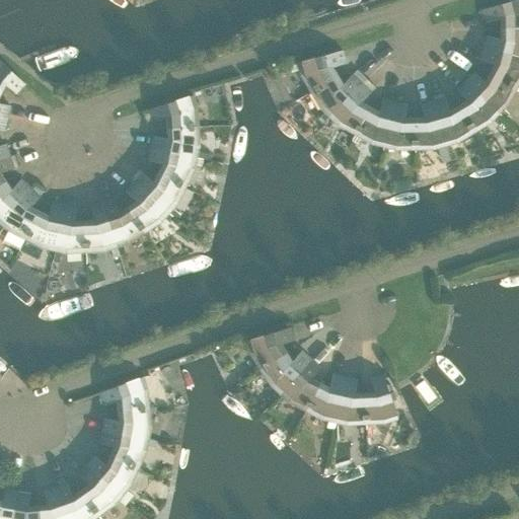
[(501,28),(518,27),(518,0),(514,0),(483,9),(487,22),(501,18),(501,28)]
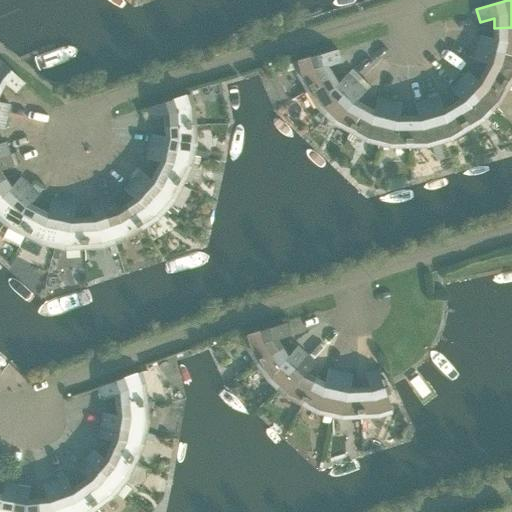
[(477,47),(511,55),(511,27),(494,28),(494,38),(480,35),(477,47)]
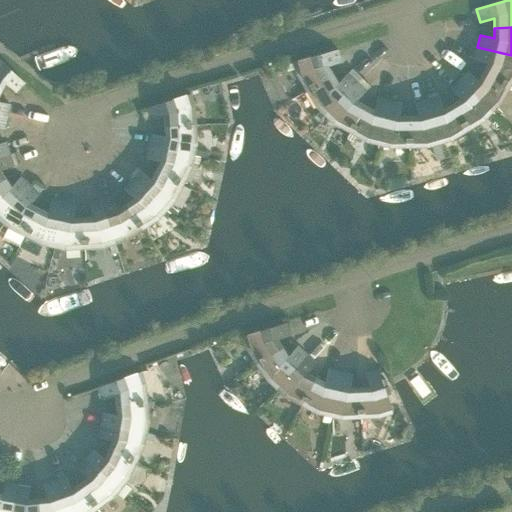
[(483,72),(509,86),(511,81),(511,55),(477,47),(474,60),(488,63),(483,72)]
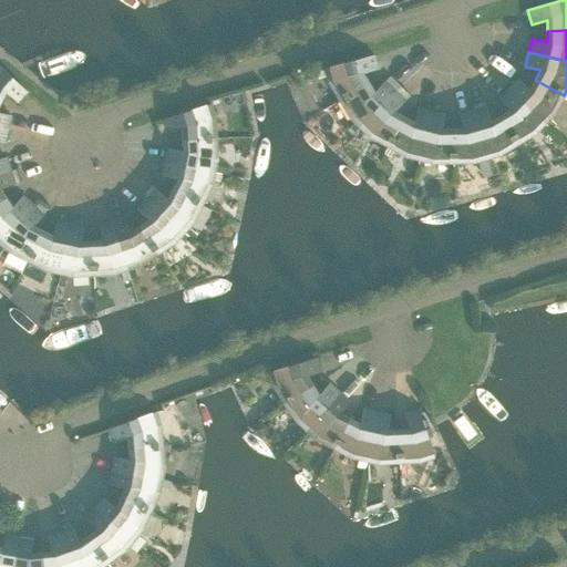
[(329,82),(339,100),(368,83),(362,73),(378,69),(373,54),(325,69),(325,70),(318,72),(320,79),(327,76),(329,82)]
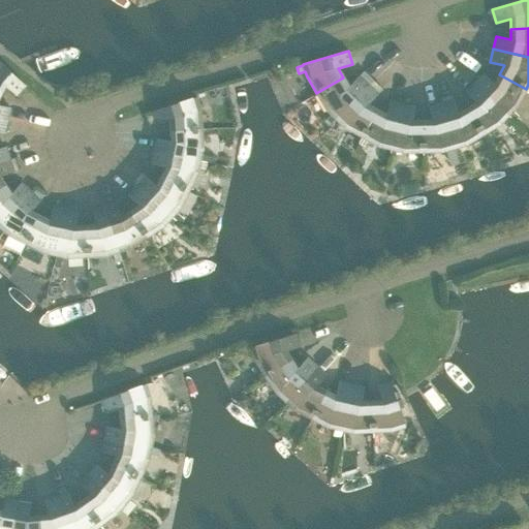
[(0,94),(0,95),(5,86),(17,96),(26,86),(0,62),(0,94)]
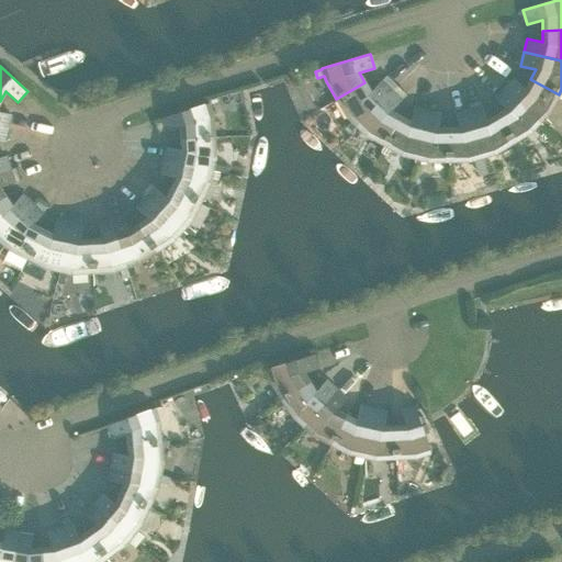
[(504,88),(540,122),(547,128),(552,123),(544,117),(549,113),(559,94),(530,79),(525,89),(514,78),(504,88)]
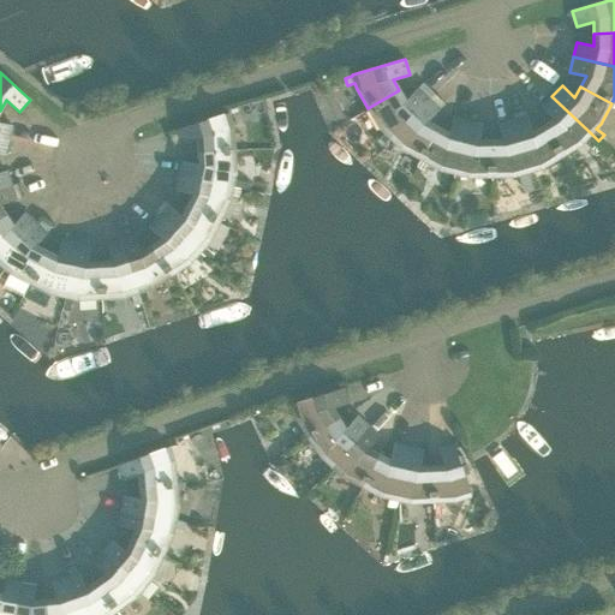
[(399,90),(368,108),(380,127),(386,133),(380,139),(384,144),(429,99),(417,88),(405,101),(399,90)]
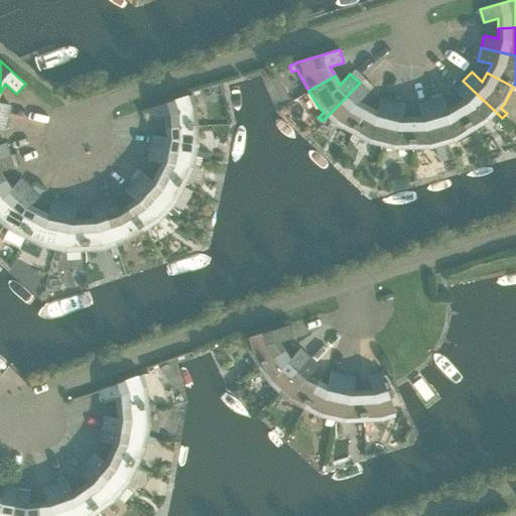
[(456,105),(471,131),(487,121),(496,112),(463,81),(454,90),(464,100),(456,105)]
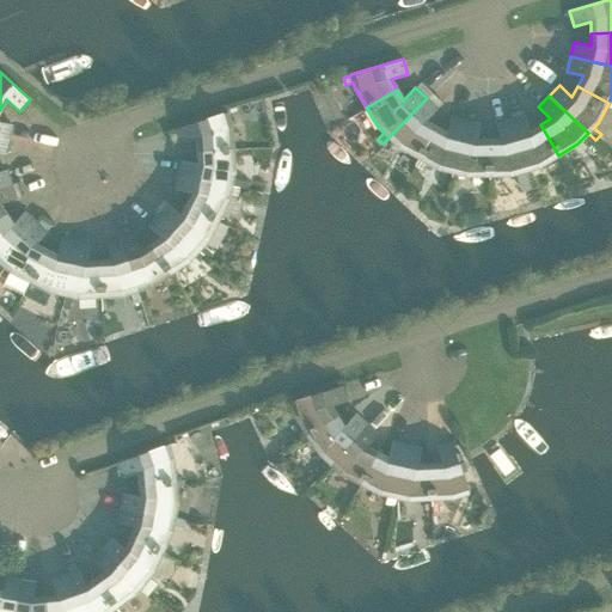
[(427,98),(383,144),(389,150),(395,144),(399,147),(418,158),(436,127),(426,121),(438,109),(427,98)]
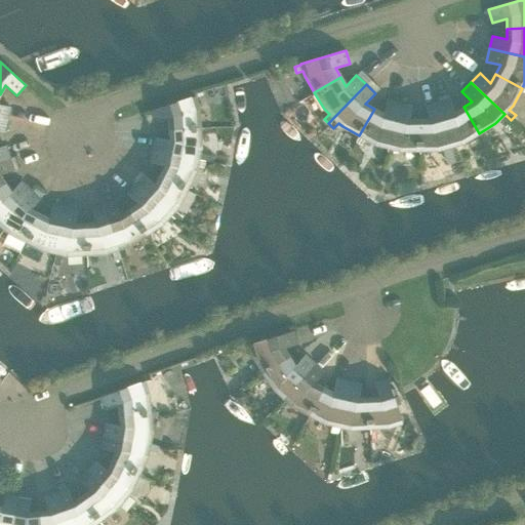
[(0,94),(0,93),(0,117),(7,119),(10,107),(0,104),(0,94)]
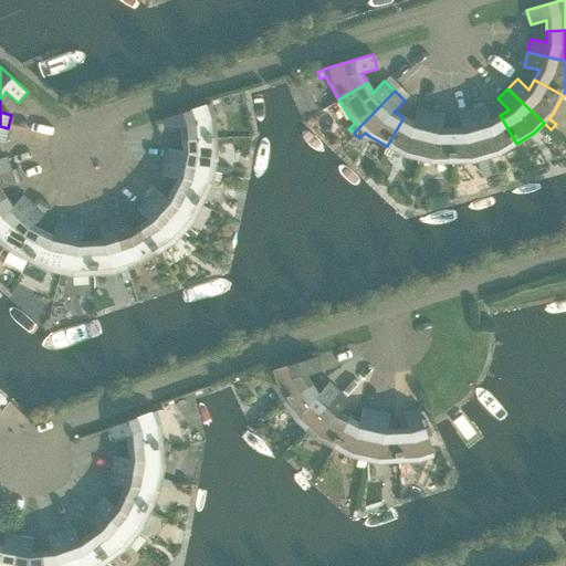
[(182,140),(216,137),(215,117),(212,112),(220,109),(218,103),(211,105),(210,104),(163,119),(167,134),(181,129),(182,140)]
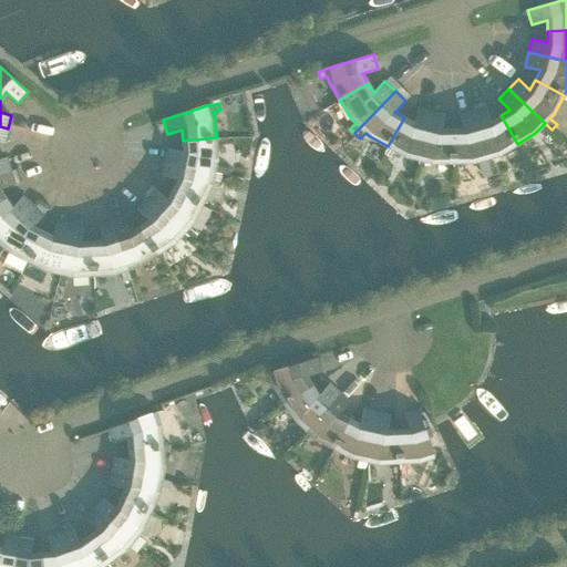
[(473,110),(490,166),(496,164),(494,156),(500,155),(517,144),(501,115),(492,122),(487,106),(486,106),(473,110)]
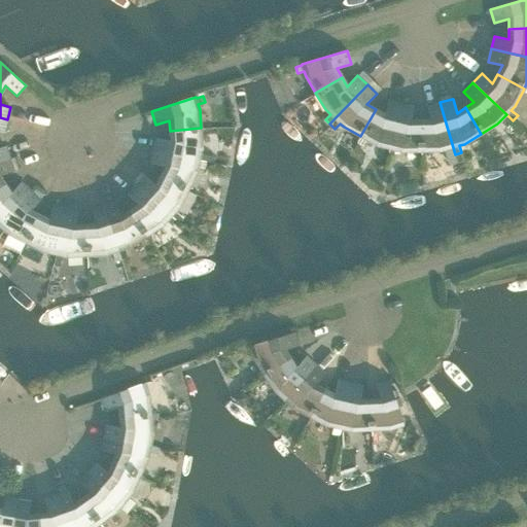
[(376,109),(360,136),(357,143),(362,146),(366,139),(378,145),(389,148),(400,103),(388,100),(385,114),(376,109)]
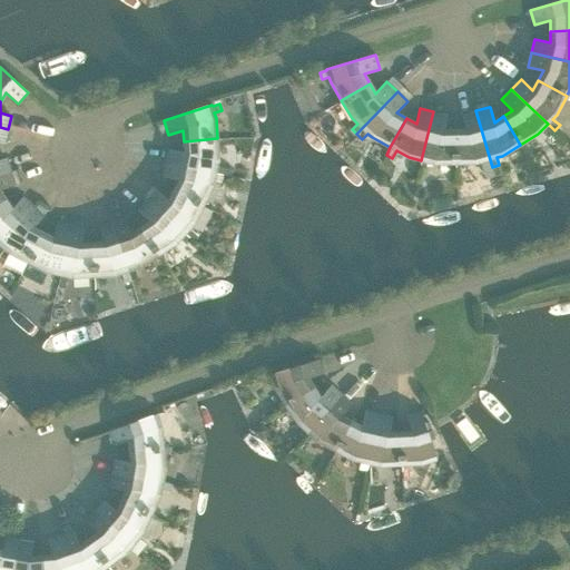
[(454,130),(455,164),(477,163),(483,160),(487,169),(492,167),(475,110),(461,115),(465,130),(454,130)]
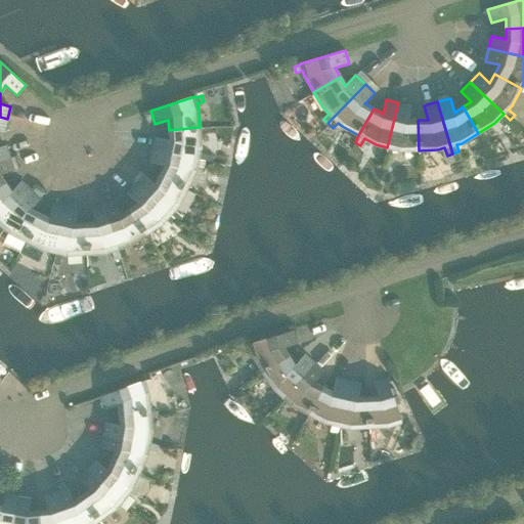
[(398,102),(387,147),(399,150),(419,150),(418,120),(407,120),(411,105),(398,102)]
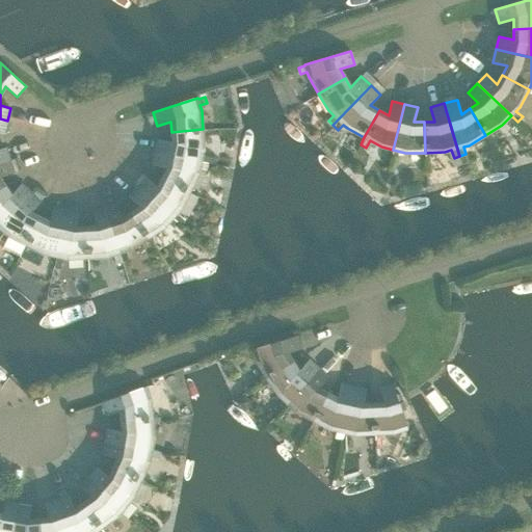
[(155,152),(202,161),(209,163),(210,156),(203,155),(204,149),(203,129),(171,132),(173,141),(157,139),(155,152)]
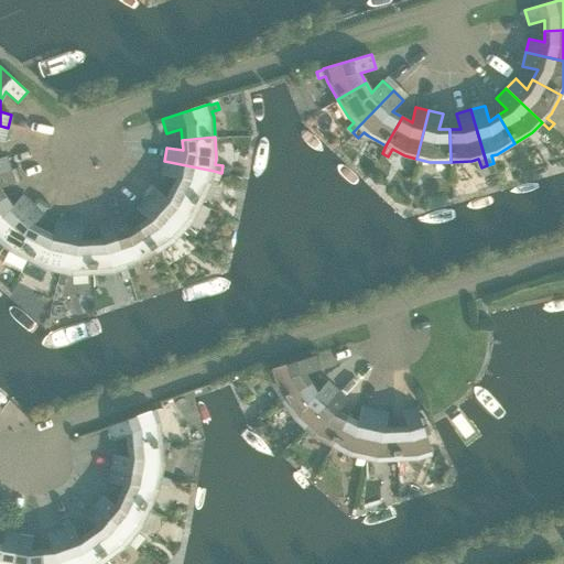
[(0,172),(10,170),(6,156),(0,158),(0,172)]
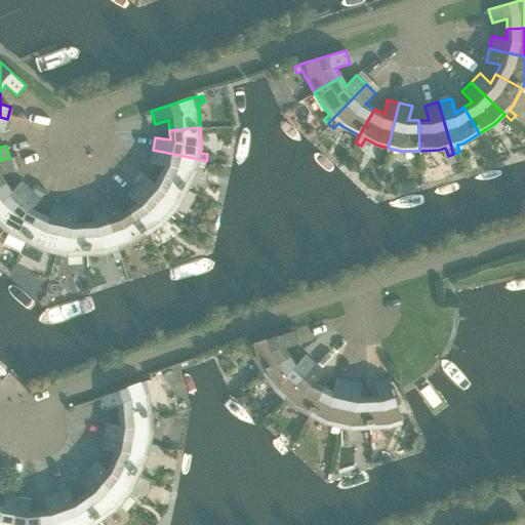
[(206,161),(199,159),(153,150),(150,163),(164,166),(160,175),(188,189),(196,171),(197,166),(205,168),(206,161)]
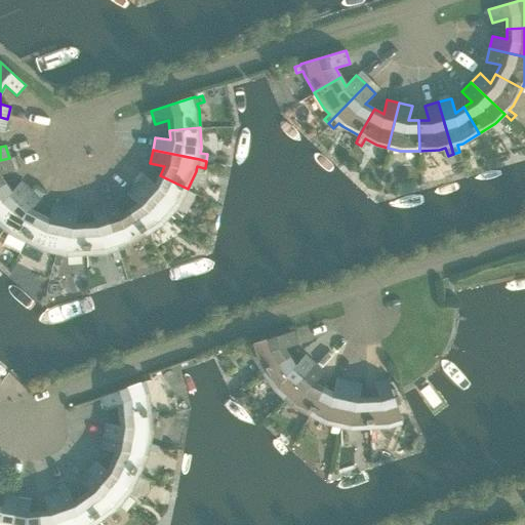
[(9,158),(0,160),(0,187),(5,184),(0,174),(13,170),(9,158)]
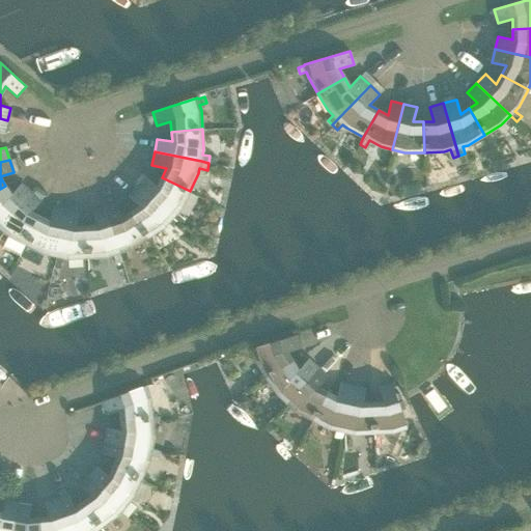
[(137,187),(172,218),(172,217),(180,208),(187,197),(194,200),(197,194),(190,191),(162,177),(157,187),(146,176),(137,187)]
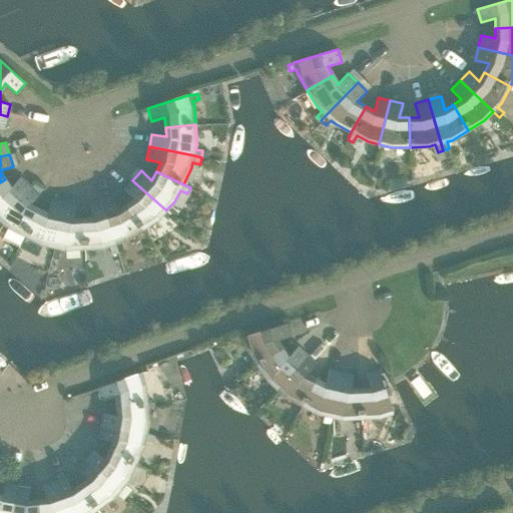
[(0,219),(0,218),(30,185),(20,177),(11,187),(5,179),(0,182),(0,219),(0,220),(0,219)]
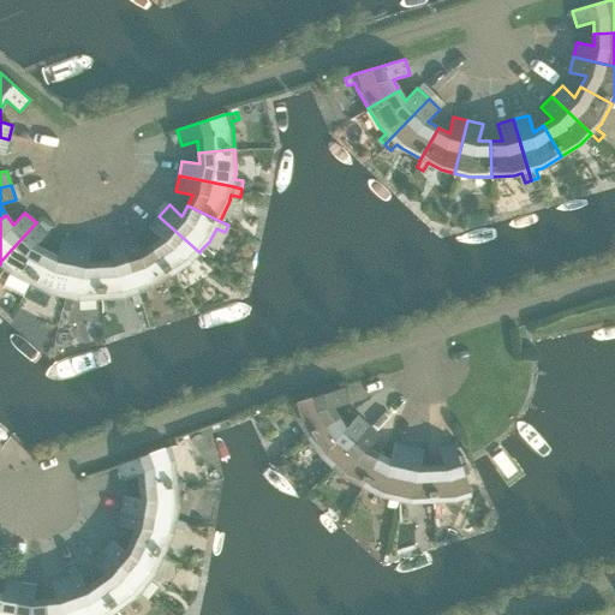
[(207,257),(199,251),(199,252),(159,216),(149,227),(161,239),(151,245),(171,275),(190,263),(195,258),(201,263),(207,257)]
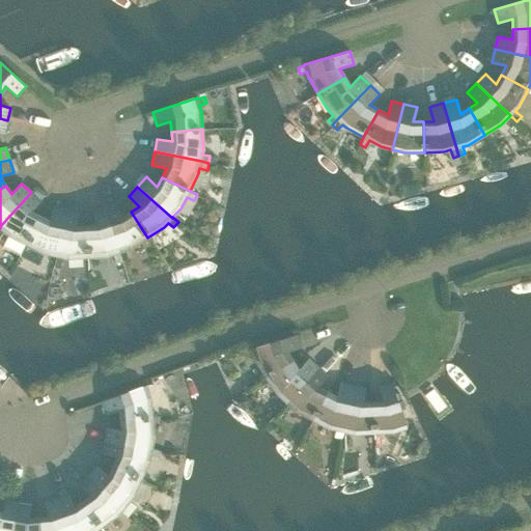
[(42,201),(31,192),(0,226),(0,227),(0,228),(8,235),(26,244),(40,217),(31,212),(42,201)]
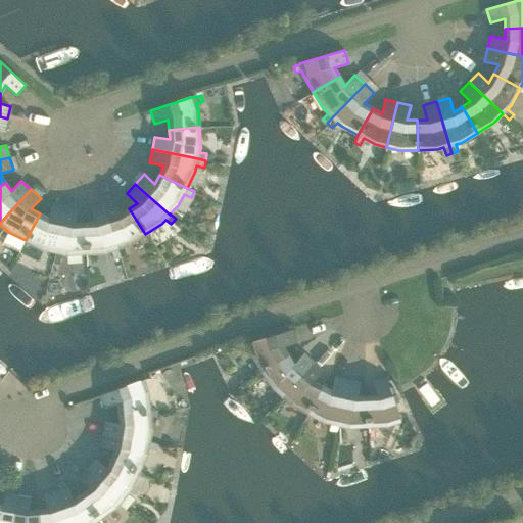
[(103,204),(117,248),(130,244),(145,234),(129,208),(120,215),(115,200),(103,204)]
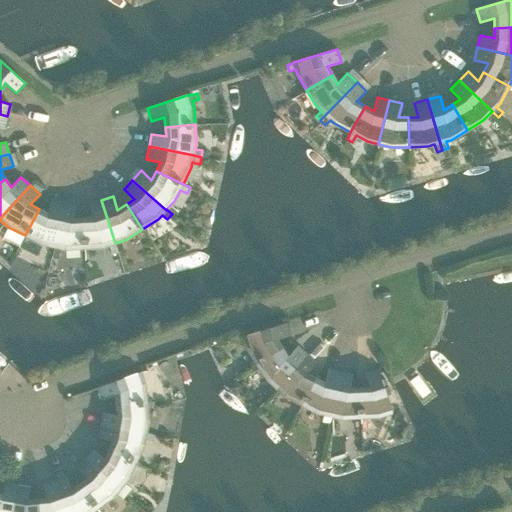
[(39,209),(25,235),(42,244),(54,246),(63,202),(51,199),(48,214),(39,209)]
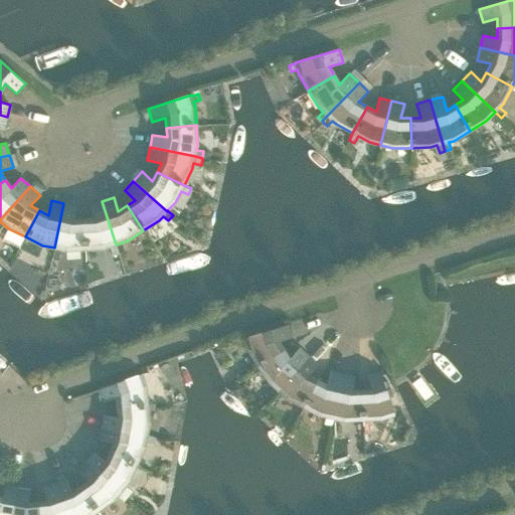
[(83,219),(86,249),(105,248),(111,246),(114,255),(119,253),(116,244),(102,201),(90,205),(94,219),(83,219)]
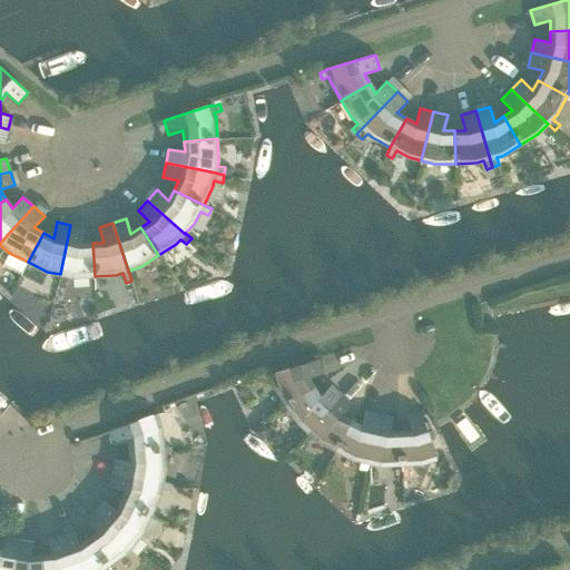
[(70,225),(60,274),(59,283),(66,284),(68,276),(74,277),(95,276),(92,243),(81,244),(85,228),(70,225)]
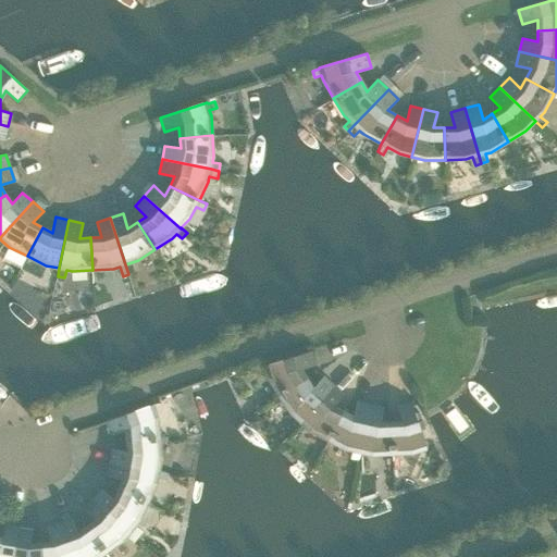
[(268,379),(280,396),(306,379),(300,369),(316,364),(311,350),(264,366),(268,379)]
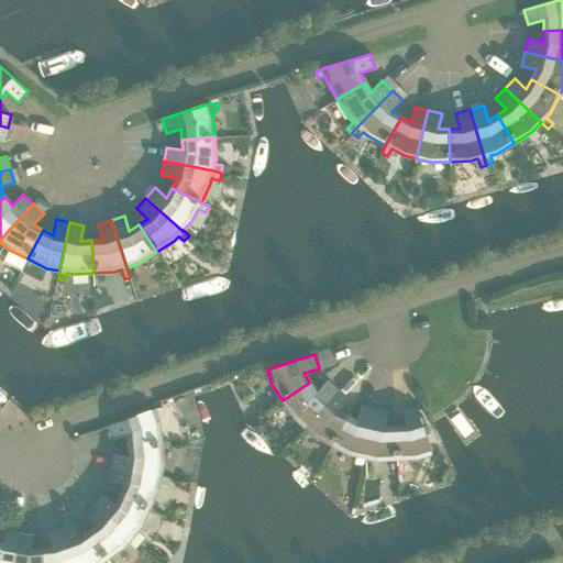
[(294,418),(304,427),(338,389),(327,379),(316,393),(309,383),(283,400),(294,418)]
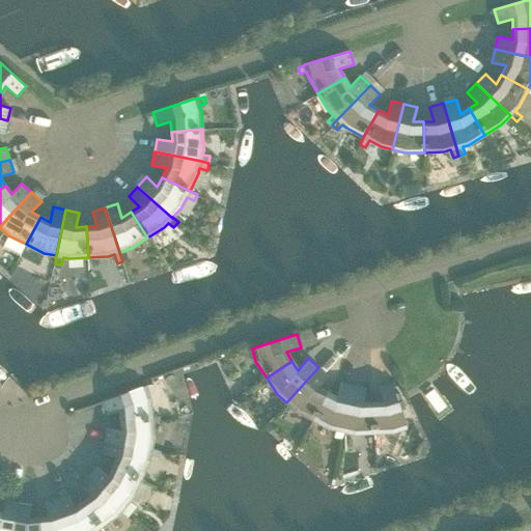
[(310,427),(314,420),(313,420),(327,392),(317,387),(328,376),(318,367),(286,402),(296,411),(309,418),(305,425),(310,427)]
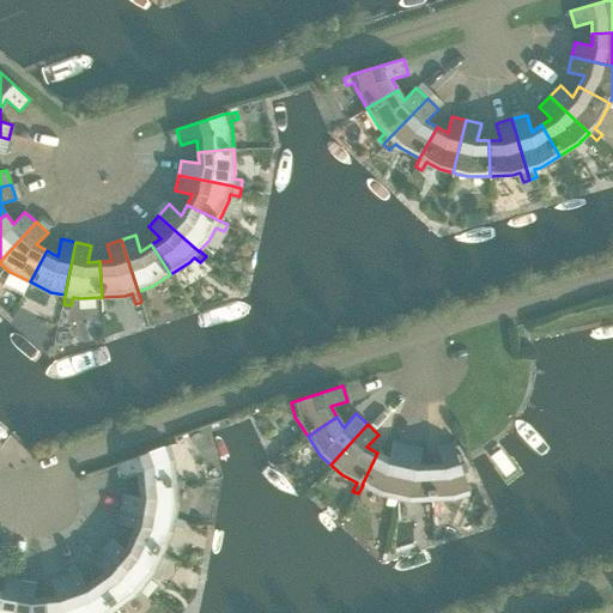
[(396,498),(407,444),(392,441),(388,459),(377,453),(362,485),(363,485),(382,496),(388,497),(387,505),(395,507),(398,498),(396,498)]
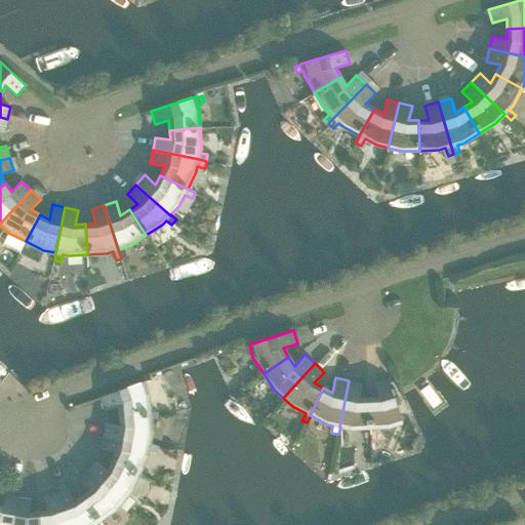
[(369,398),(370,429),(390,428),(402,423),(388,378),(374,382),(379,397),(369,398)]
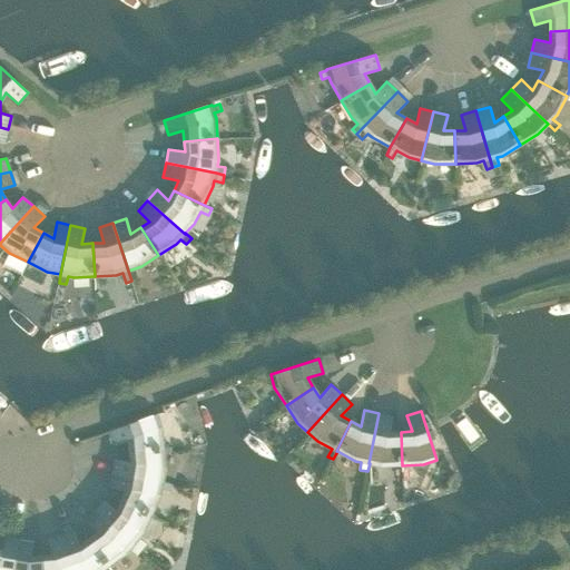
[(130,450),(164,448),(161,426),(157,413),(109,431),(114,444),(129,439),(130,450)]
